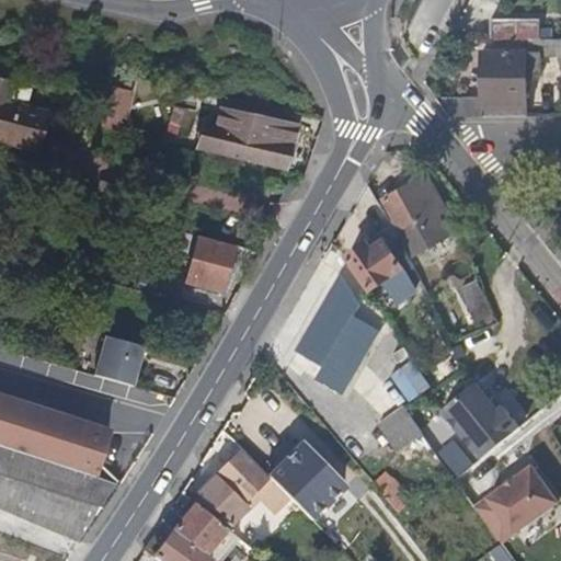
[(490,19),(489,38),(529,38),(533,38),(533,19),(490,19)]
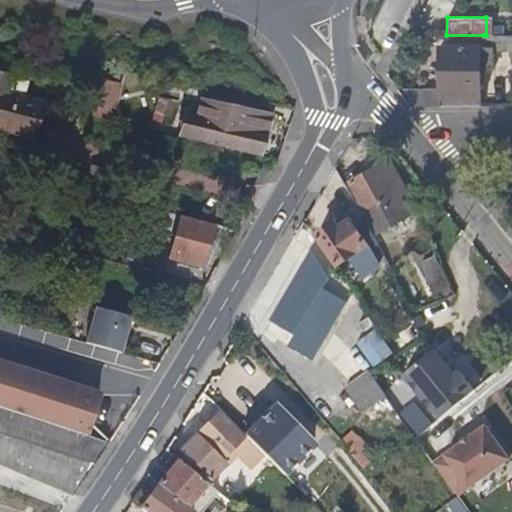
[(486,35),(483,35),(483,41),(494,41),(494,52),(510,53),(509,63),(511,63),(511,35),(493,35),(486,35)]
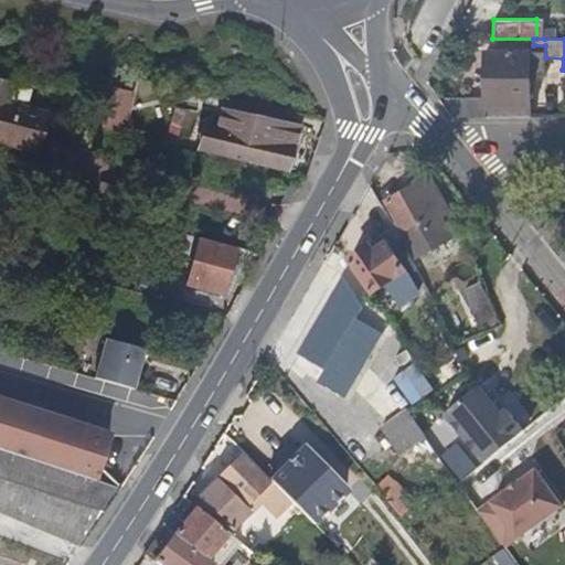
[(483,99),(438,99),(451,115),(459,115),(480,115),(528,116),(526,76),(543,76),(543,54),(483,53),(483,99)]
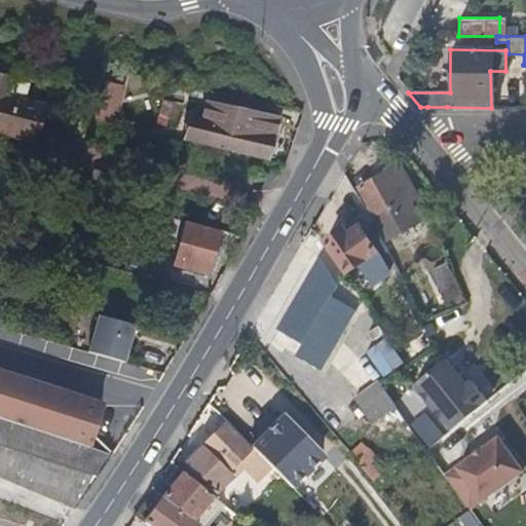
[(3,96),(7,78),(0,76),(0,134),(34,143),(43,106),(3,96)]
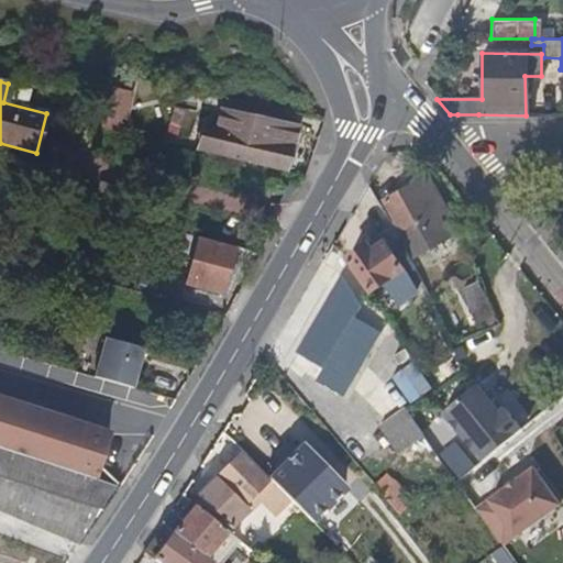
[(129,91),(108,87),(107,86),(98,127),(119,131),(129,91)]
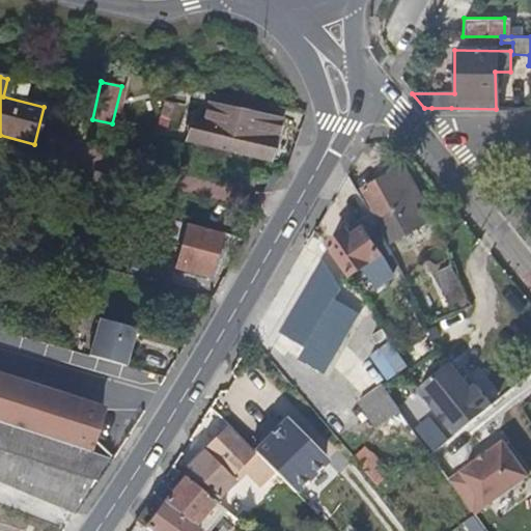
[(229,152),(270,163),(279,121),(243,113),(207,106),(204,123),(195,121),(190,143),(229,152)]
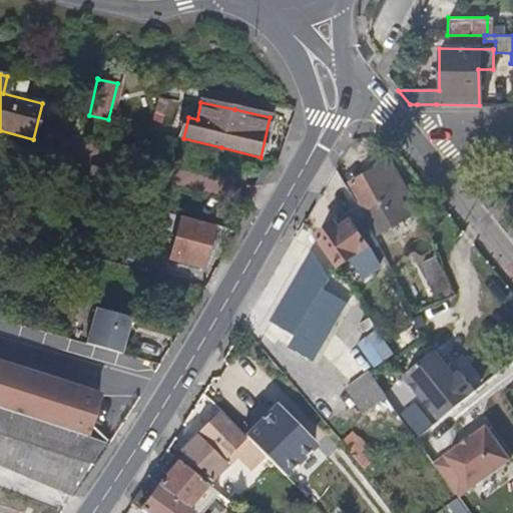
[(419,204),(416,201),(387,157),(352,181),(361,195),(377,217),(385,228),(419,204)]
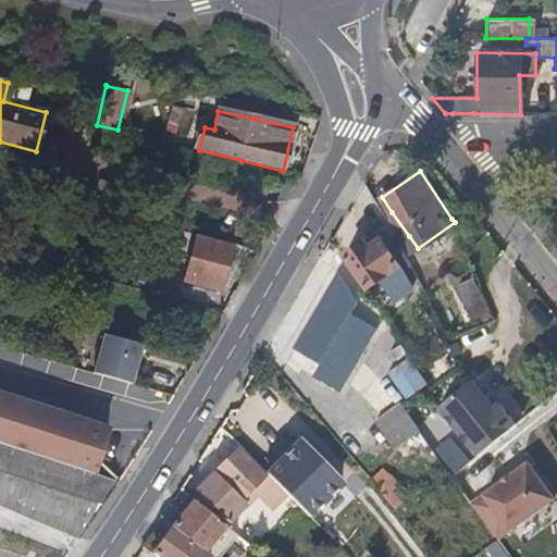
[(369,189),(362,180),(359,186),(355,193),(370,214),(381,207),(369,189)]
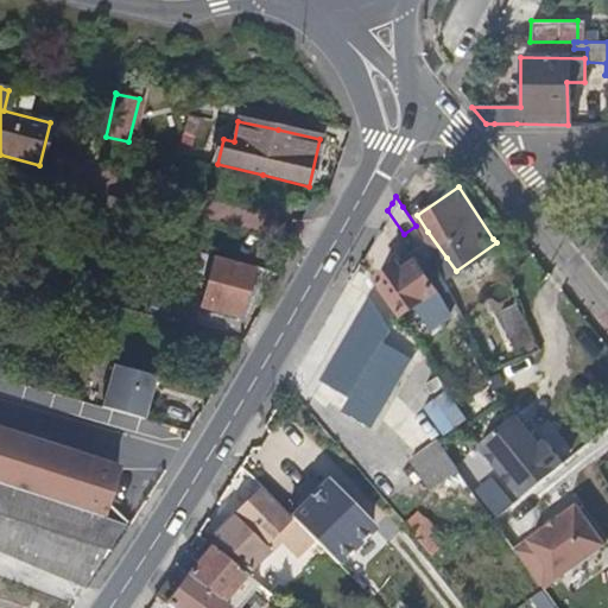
[(410,245),(393,257),(400,266),(417,254),(410,245)]
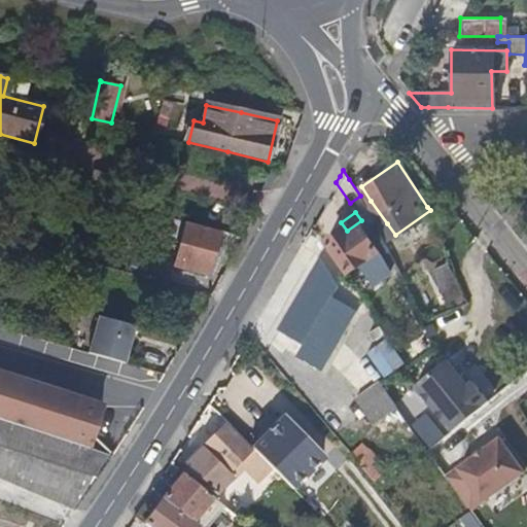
[(207,275),(220,231),(207,227),(159,215),(155,225),(180,233),(172,265),(207,275)]
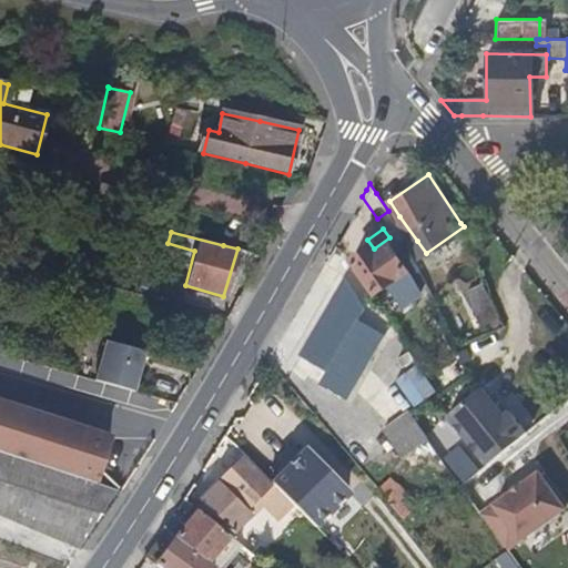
[(374,249),(367,240),(351,252),(375,286),(388,277),(398,290),(418,275),(389,237),(374,249)]
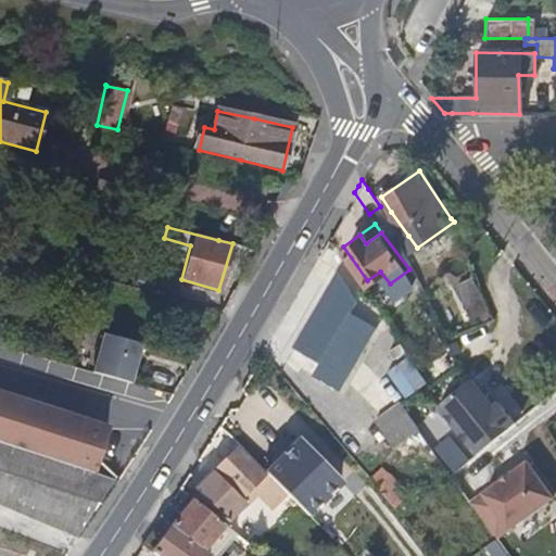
[(356,302),(336,270),(286,357),(340,390),(375,329),(351,314),(356,302)]
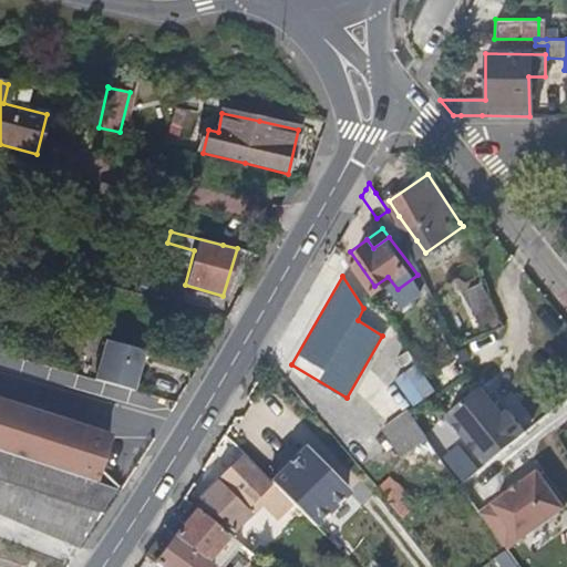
[(91,382),(132,393),(143,353),(103,341),(91,382)]
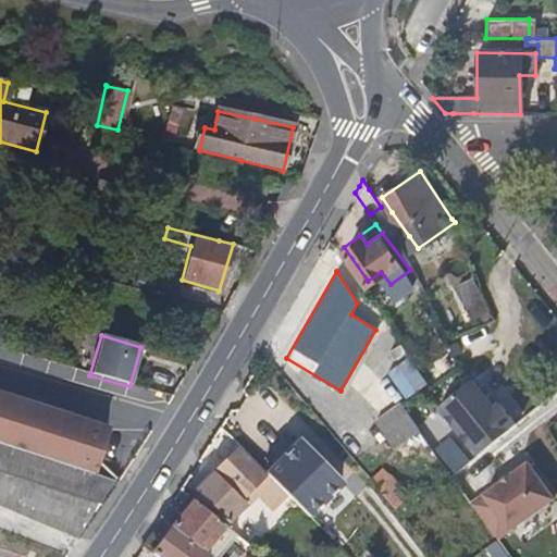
[(497,441),(518,423),(499,400),(494,405),(487,396),(470,375),(435,403),(479,456),(497,441)]
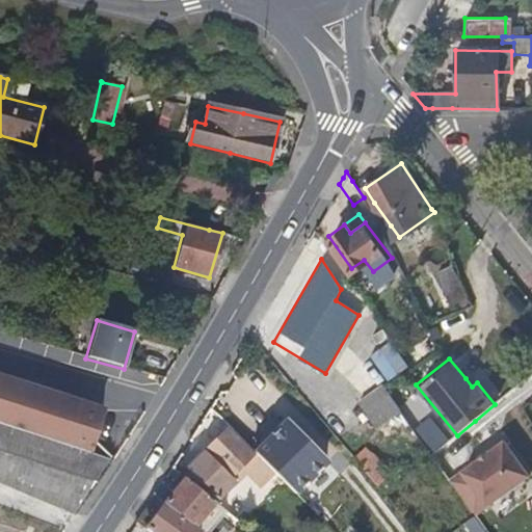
[(0,376),(0,422),(37,435),(70,446),(88,452),(102,410),(85,404),(83,411),(75,408),(77,401),(55,394),(45,391),(0,376)]
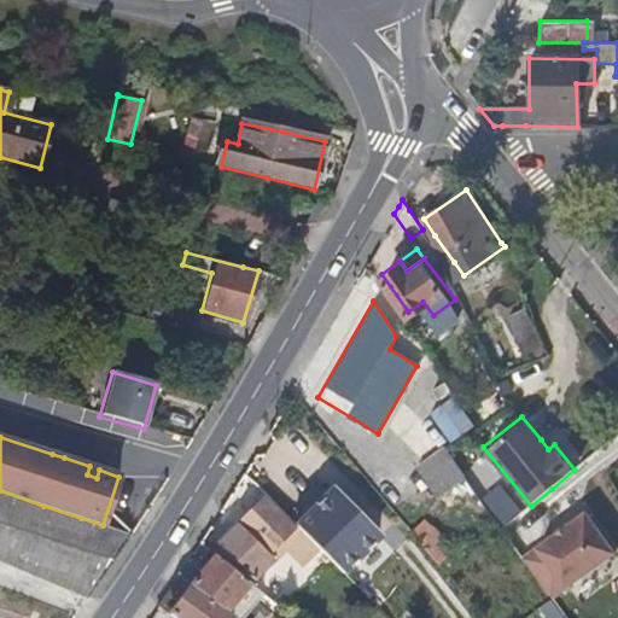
[(465,478),(441,444),(414,462),(427,483),(438,496),(465,478)]
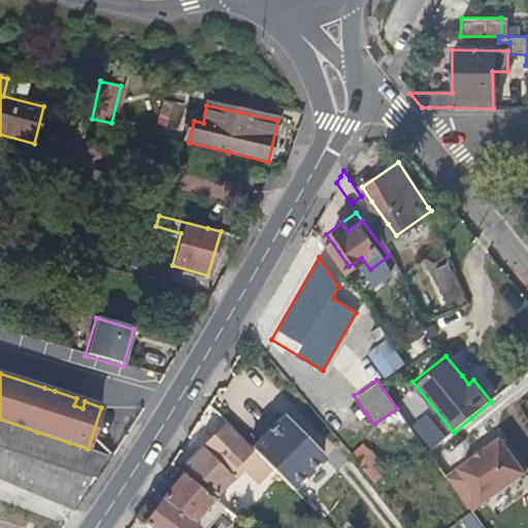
[(322,458),(284,419),(254,448),(293,487),(322,458)]
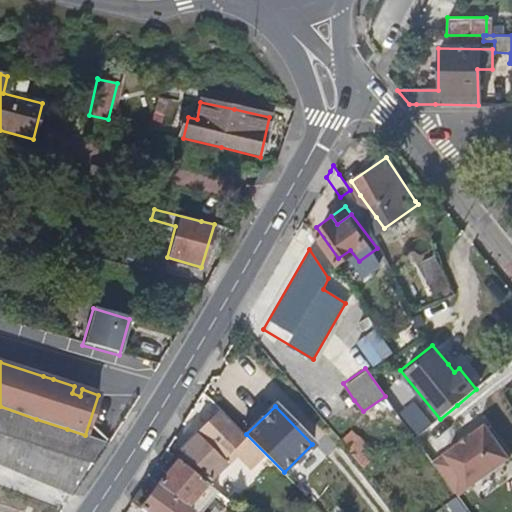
[(219,410),(179,448),(203,473),(243,435),(239,431),(219,410)]
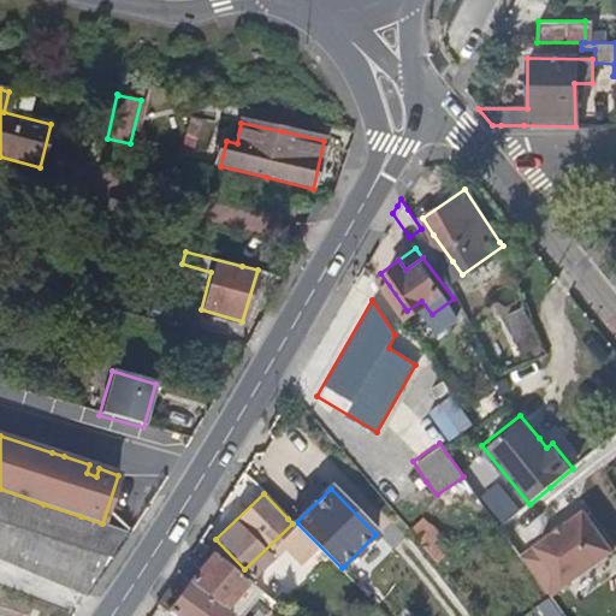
[(0,561),(5,562),(36,573),(72,586),(76,575),(83,580),(81,587),(89,592),(130,533),(128,532),(102,523),(81,516),(43,504),(41,509),(18,501),(0,495),(0,561)]
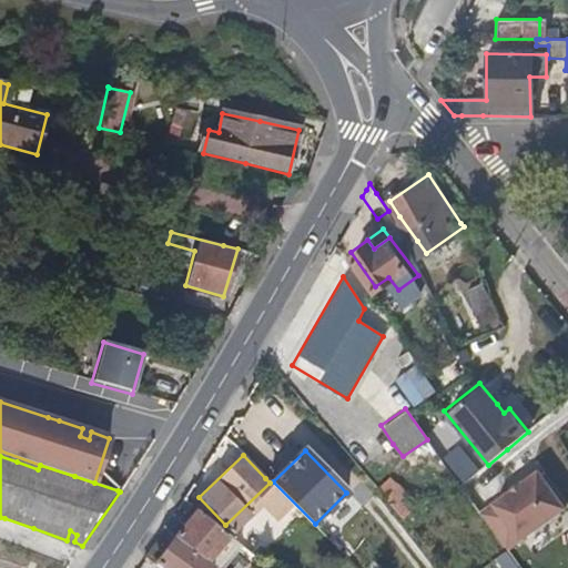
[(539,472),(482,514),(485,518),(507,550),(566,508),(539,472)]
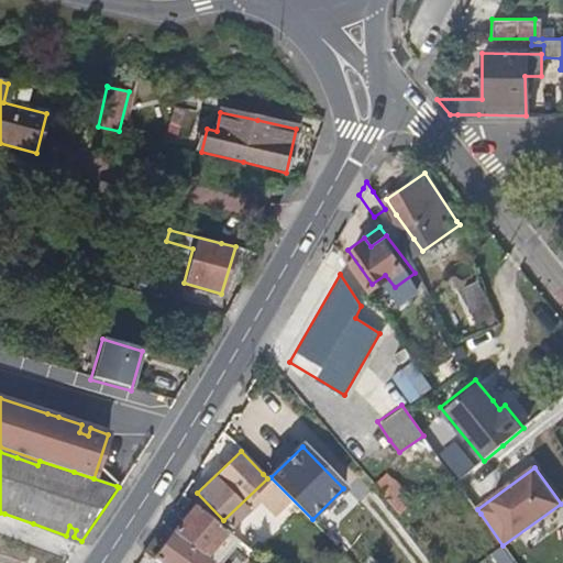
[(388,470),(372,483),(378,492),(363,505),(383,528),(415,501),(388,470)]
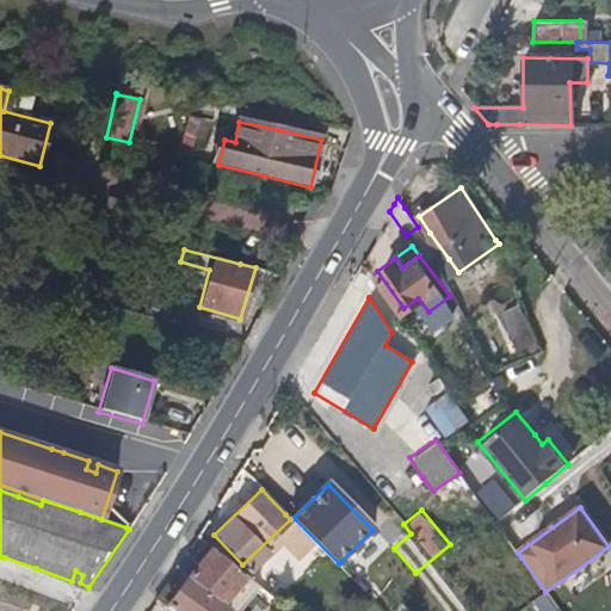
[(216,553),(209,548),(190,574),(210,590),(218,596),(238,571),(216,553)]
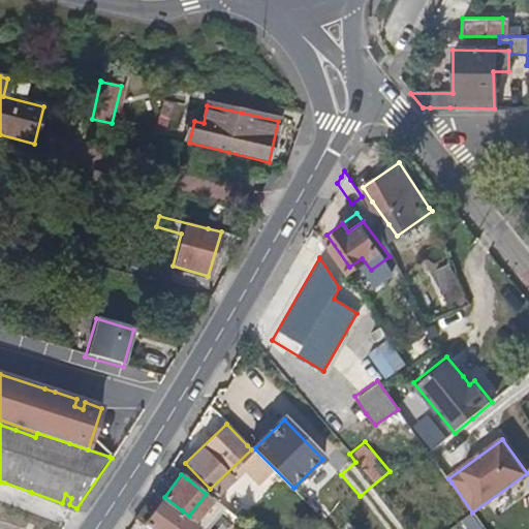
[(182,510),(164,497),(145,523),(152,528),(190,528),(196,522),(189,516),(182,510)]
